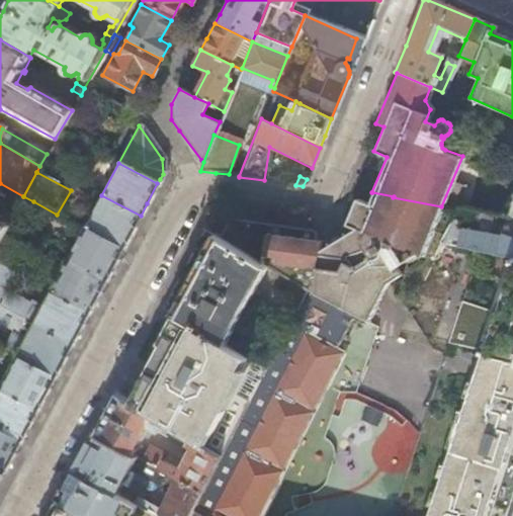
[(23,196),(0,183),(0,193),(18,204),(23,196)]
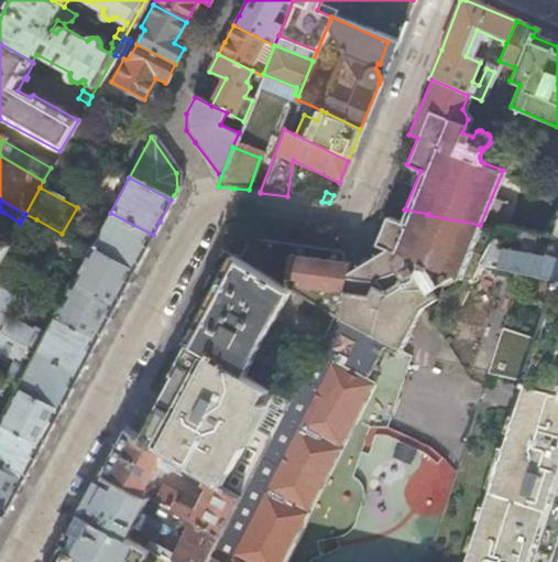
[(557,204),(545,235),(557,237),(557,204)]
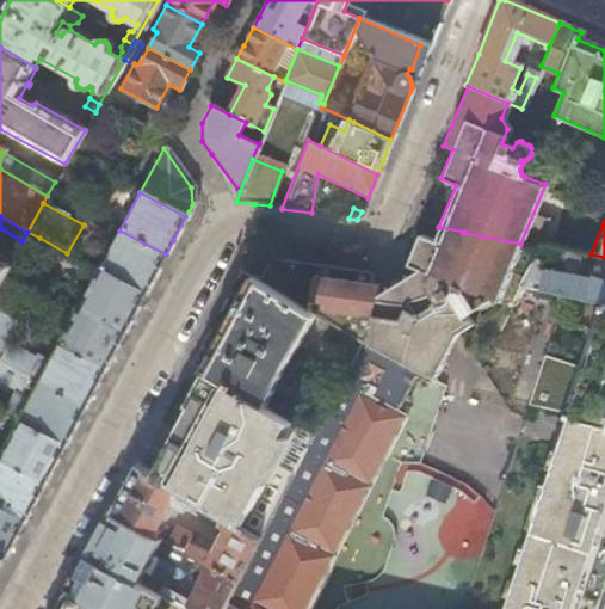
[(497,302),(520,244),(463,233),(464,232),(439,227),(438,227),(433,241),(417,234),(403,266),(408,269),(411,272),(389,285),(386,284),(357,340),(308,435),(284,481),(254,540),(234,579),(222,604),(230,608),(303,608),(400,420),(389,416),(411,375),(428,383),(452,338),(470,327),(464,317),(488,303),(488,300),(497,302)]
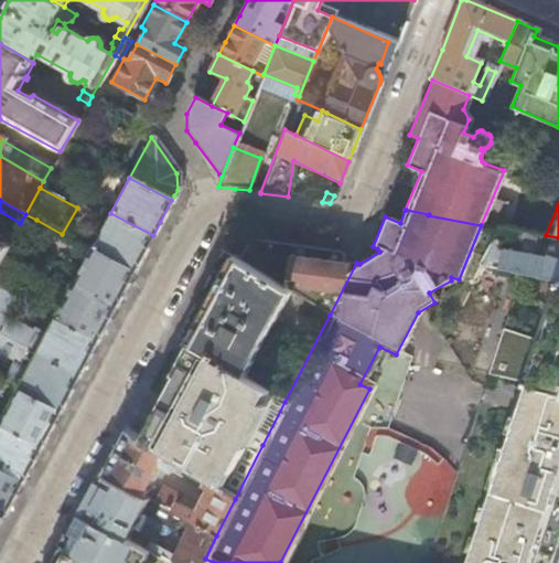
[(142,255),(153,235),(110,213),(90,248),(133,272),(142,255)]
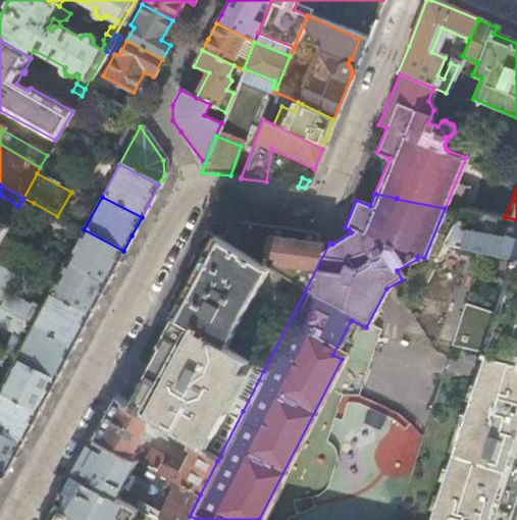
[(16,235),(34,203),(23,198),(18,206),(6,227),(6,228),(16,235)]
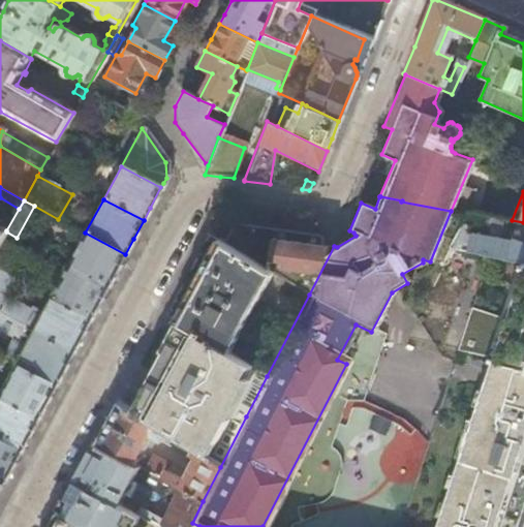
[(458,226),(474,229),(478,214),(465,212),(465,213),(458,226)]
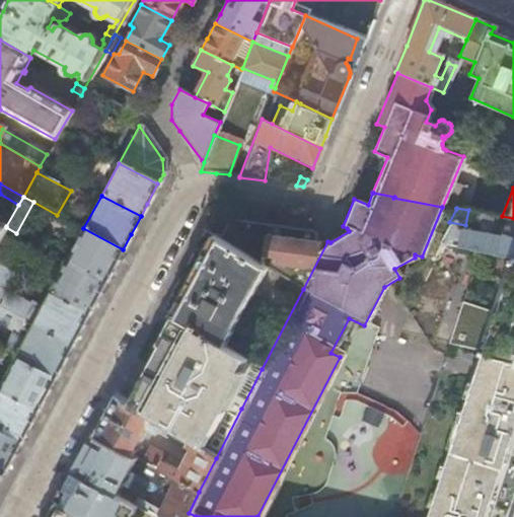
[(303,289),(327,241),(313,240),(314,235),(314,233),(313,231),(312,230),(310,229),(308,229),(305,229),(305,231),(304,231),(303,231),(303,230),(304,228),(228,221),(218,239),(222,242),(266,268),(303,289)]
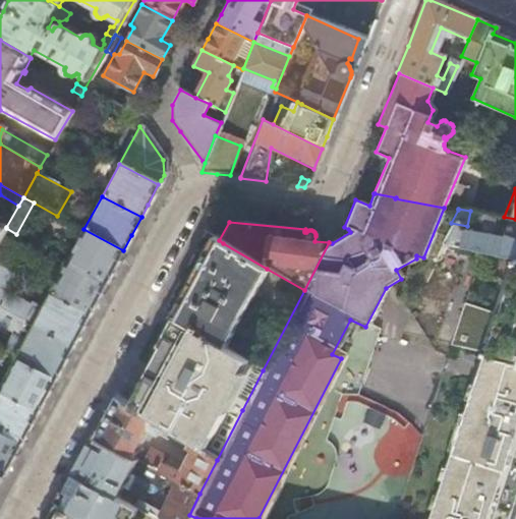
[(18,234),(16,234),(6,228),(0,238),(0,267),(18,234)]
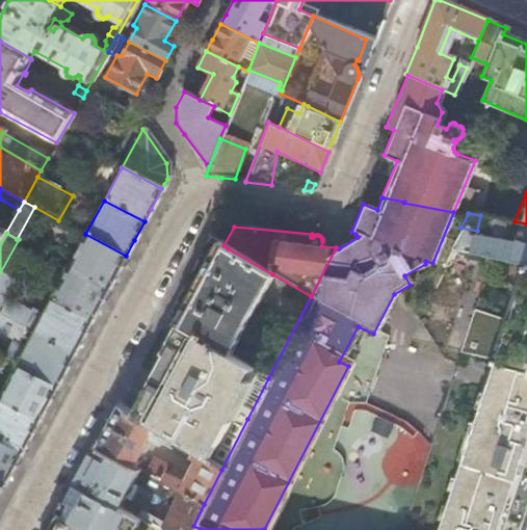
[(115,275),(126,256),(85,234),(69,266),(108,288),(115,275)]
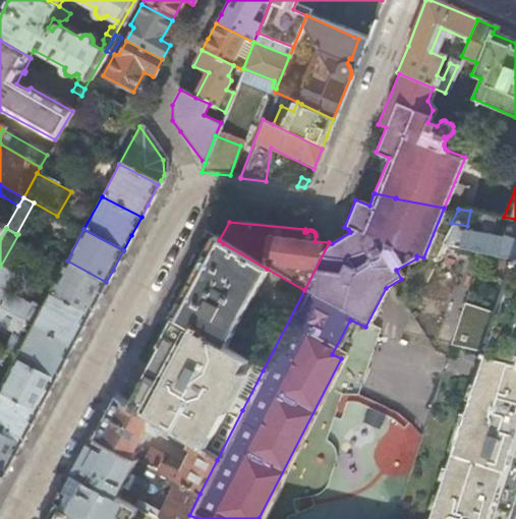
[(515,243),(448,229),(441,244),(476,252),(515,260),(515,243)]
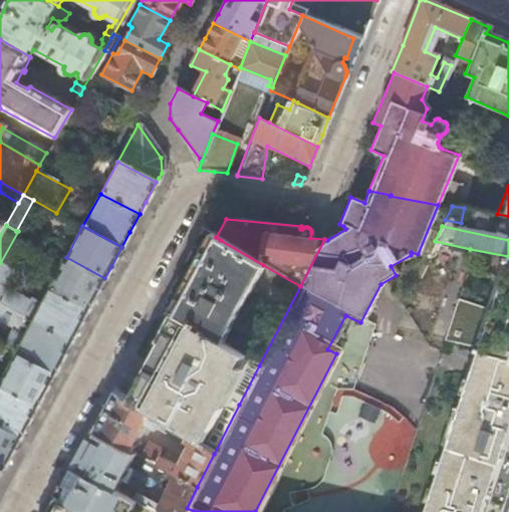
[(216,237),(212,235),(171,315),(178,319),(222,344),(263,265),(220,240),(216,237)]
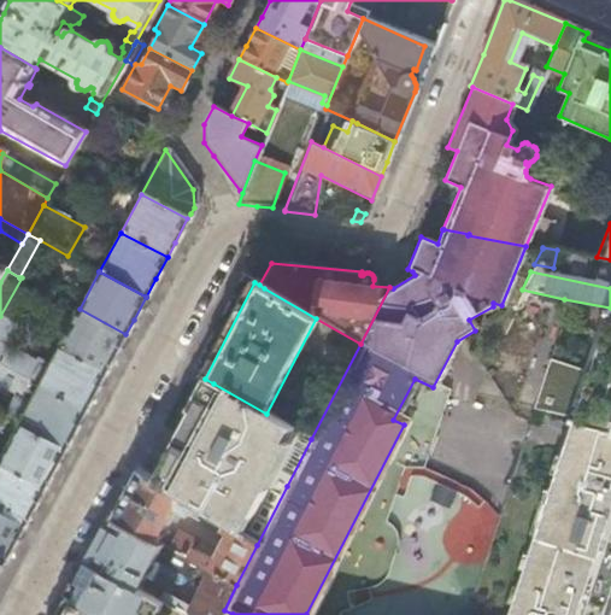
[(610,308),(564,299),(556,327),(605,343),(593,379),(544,362),(527,413),(573,422),(610,429),(610,308)]
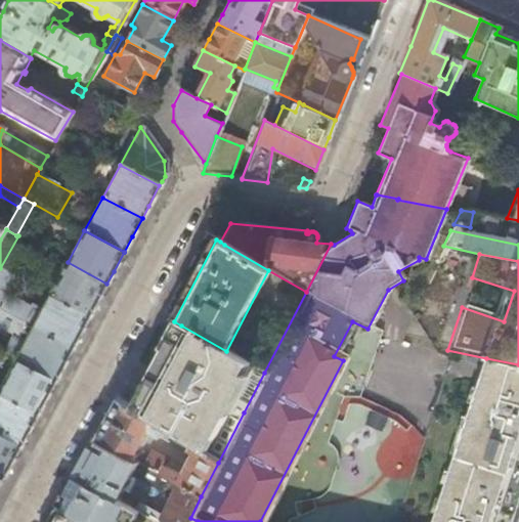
[(95,304),(106,284),(68,262),(49,295),(89,315),(95,304)]
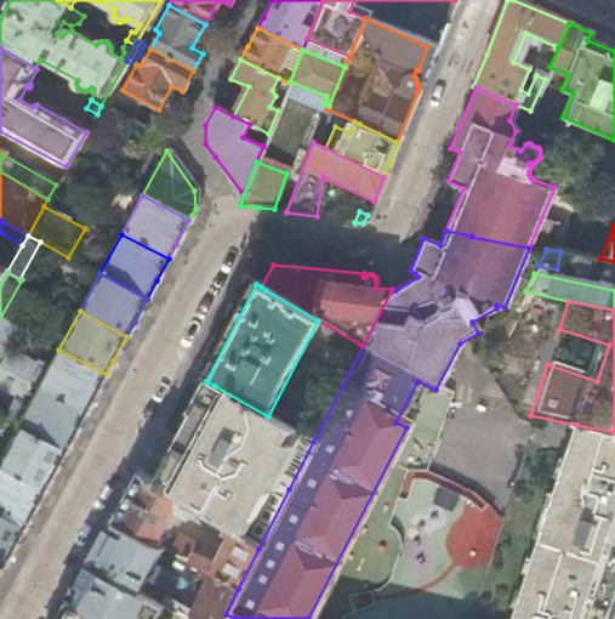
[(0,318),(0,369),(85,414),(95,396),(106,374),(58,350),(43,379),(0,356),(0,318)]
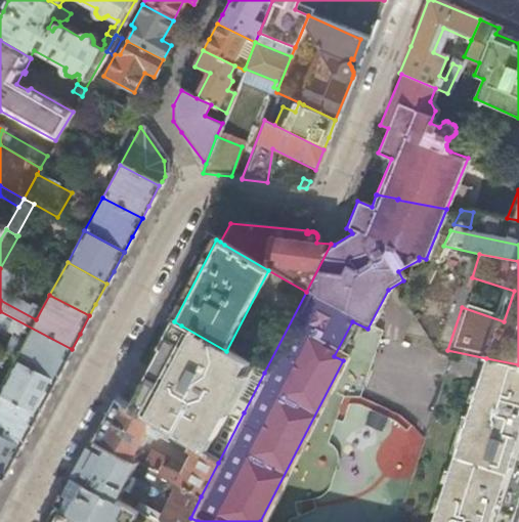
[(72,349),(0,311),(0,333),(23,345),(17,355),(7,350),(4,354),(14,360),(54,381),(62,365),(72,349)]
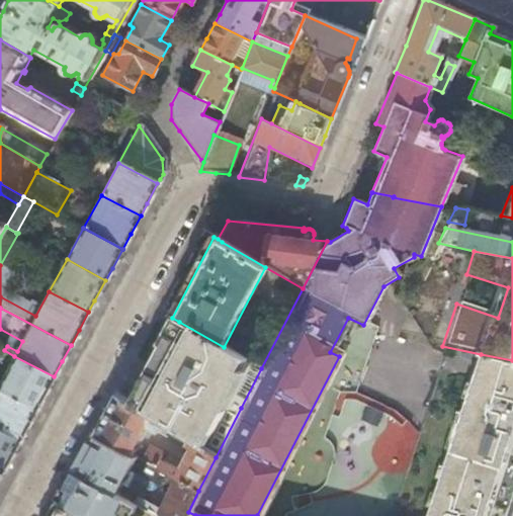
[(261,368),(224,347),(179,322),(134,408),(216,457),(241,408),(261,368)]
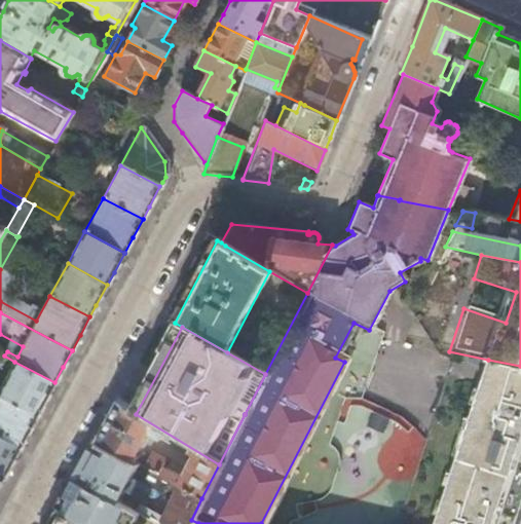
[(520,523),(520,366),(488,360),(435,523),(520,523)]
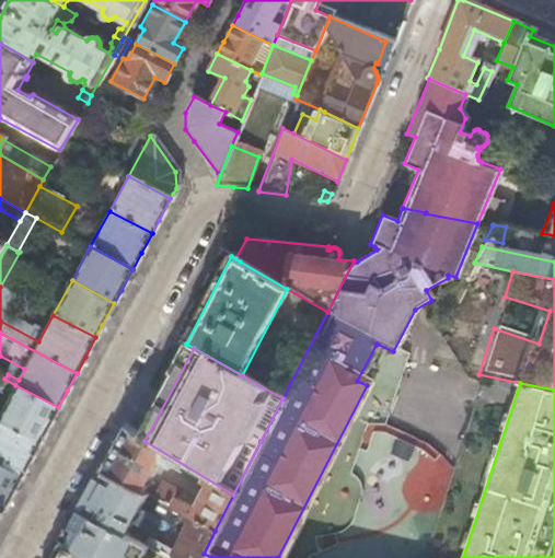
[(47,429),(58,407),(15,385),(0,416),(0,421),(39,442),(47,429)]
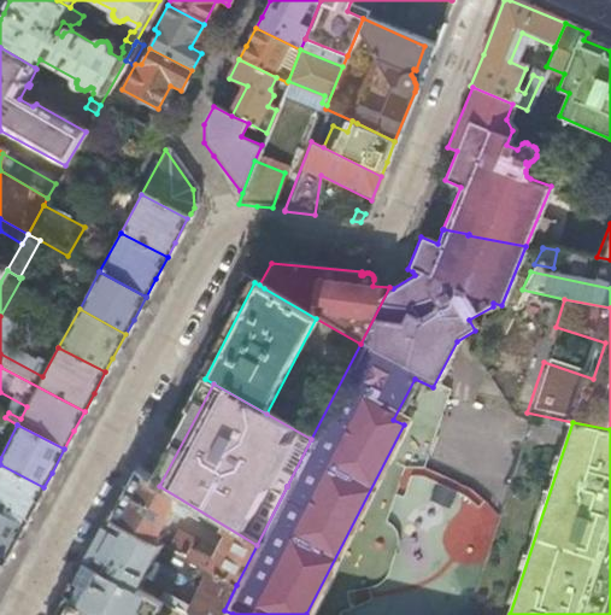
[(33,508),(43,487),(0,464),(0,514),(23,526),(33,508)]
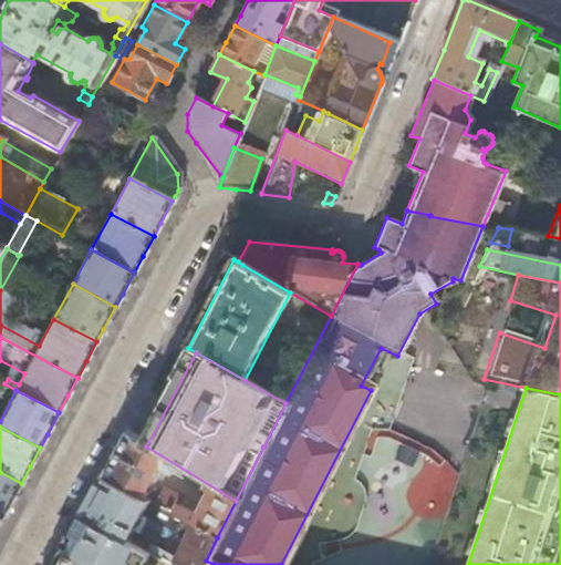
[(111,456),(100,478),(144,500),(160,466),(163,470),(172,474),(169,476),(190,489),(194,484),(206,492),(195,515),(177,506),(182,500),(160,489),(152,504),(190,524),(217,537),(236,501),(146,447),(123,432),(111,456)]
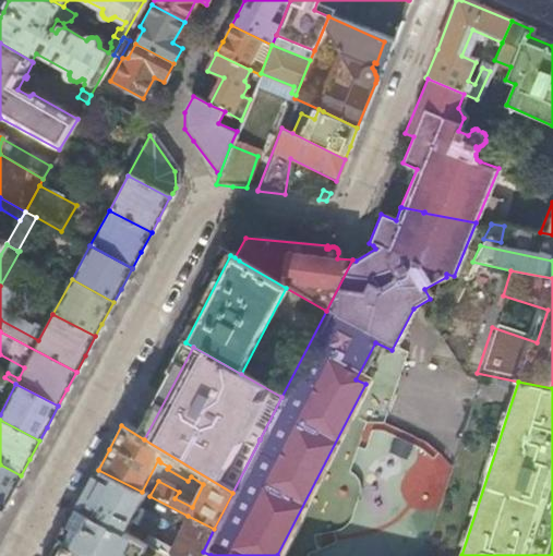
[(10,495),(21,475),(0,464),(0,510),(1,511),(10,495)]
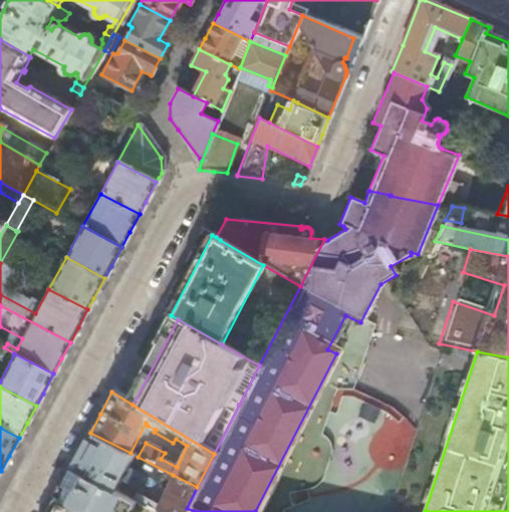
[(131,453),(90,433),(82,446),(70,468),(114,491),(120,482),(124,484),(132,471),(128,469),(135,455),(131,453)]
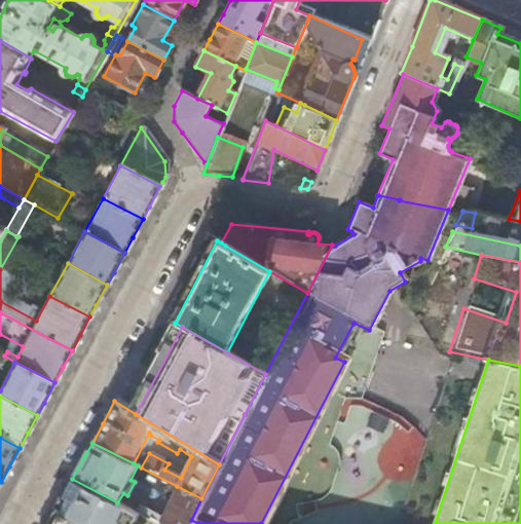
[(141,468),(138,465),(131,480),(135,482),(157,493),(168,490),(173,493),(177,486),(141,468)]
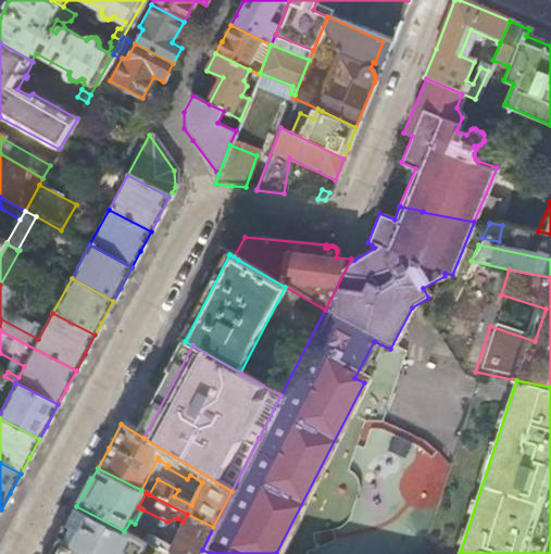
[(161,553),(162,551),(124,531),(76,506),(67,524),(59,540),(86,553),(161,553)]
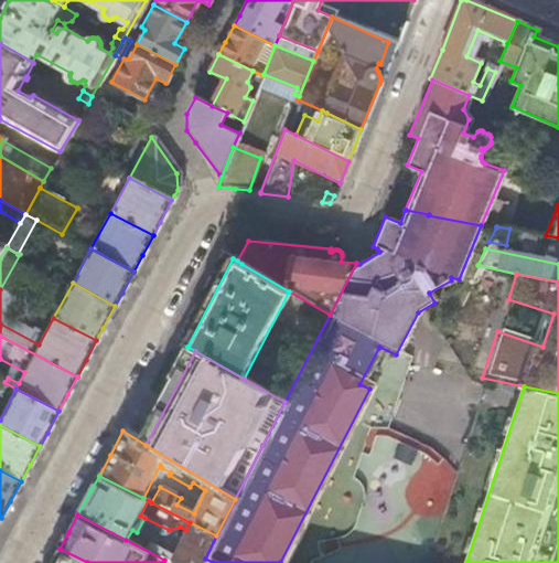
[(216,535),(190,522),(185,530),(169,562),(203,562),(205,559),(216,535)]
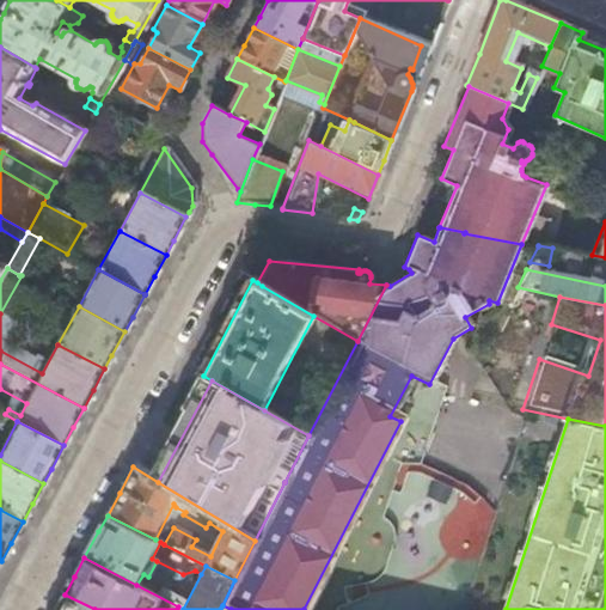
[(95,609),(65,595),(56,609),(95,609)]
